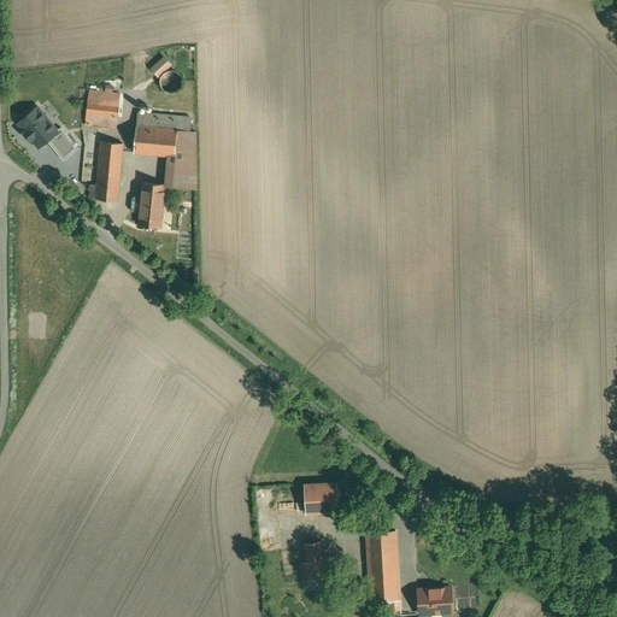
[(151,69),(158,77),(172,65),(164,56),(151,69)]
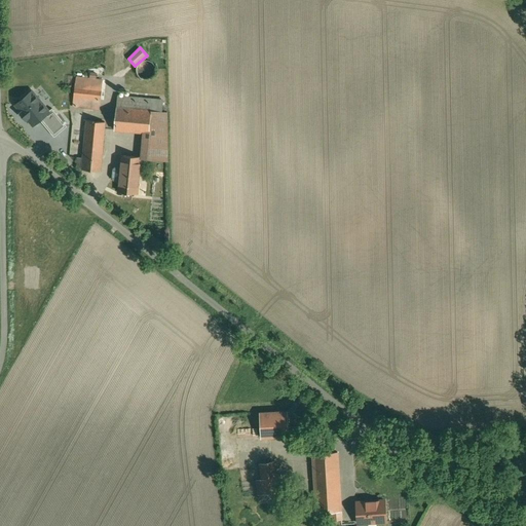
[(155,73),(155,69),(155,66),(153,63),(149,61),(146,60),(142,61),(139,63),(137,66),(137,70),(137,73),(139,76),(143,78),(146,79),(150,78),(153,76),(155,73)]
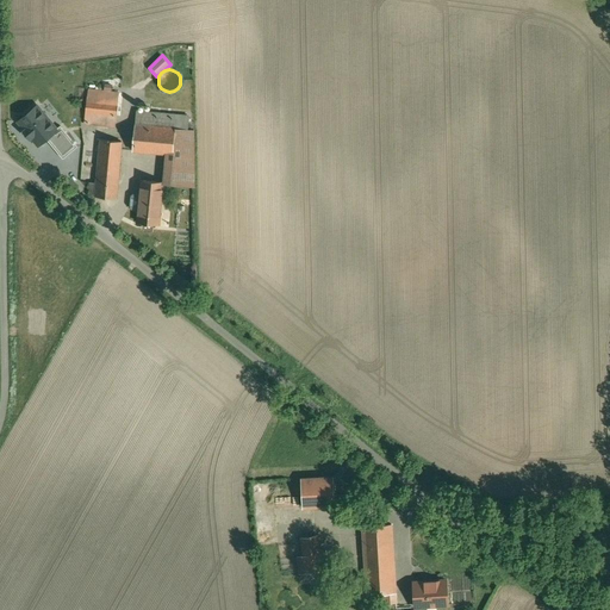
[(119,93),(88,89),(83,123),(116,126),(119,93)]
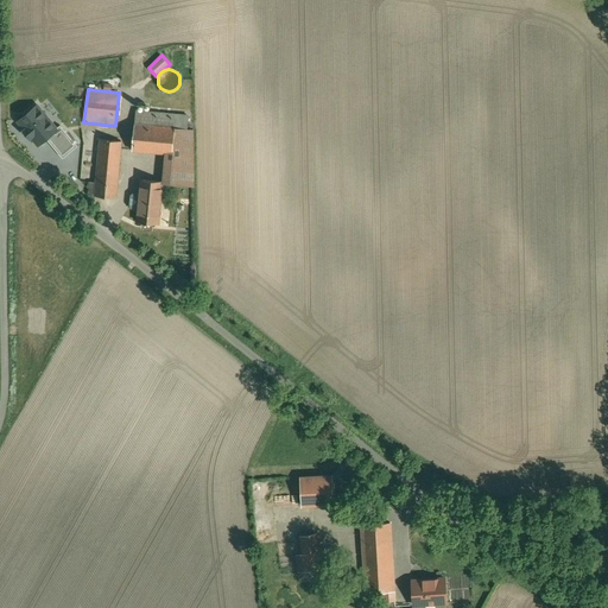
[(16,121),(38,147),(58,130),(36,103),(16,121)]
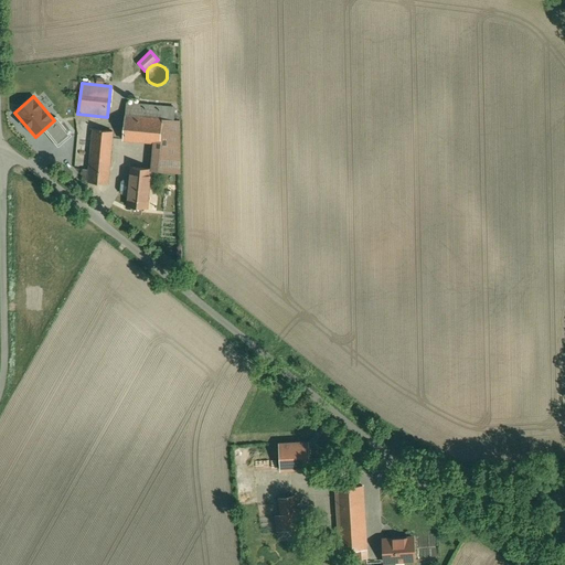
[(163,106),(126,103),(123,139),(153,142),(160,144),(162,119),(163,106)]
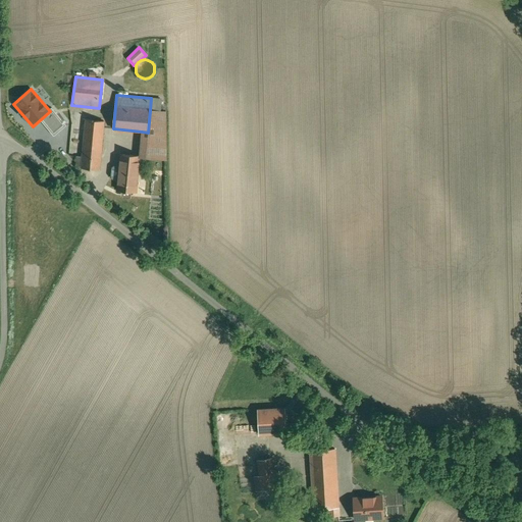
[(166,111),(150,110),(148,133),(142,132),(140,156),(166,159),(166,111)]
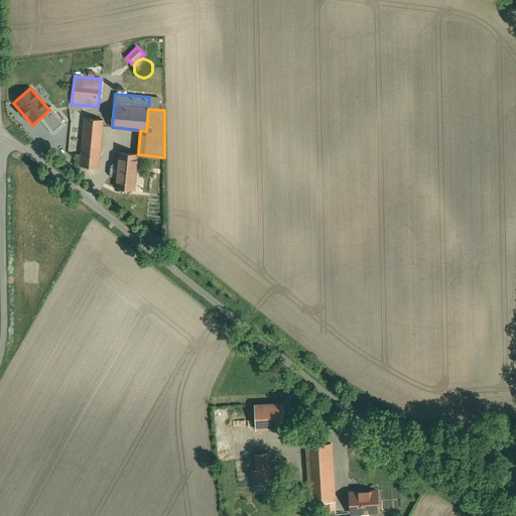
[(103,120),(86,118),(82,155),(77,154),(76,164),(81,165),(81,166),(98,168),(103,120)]
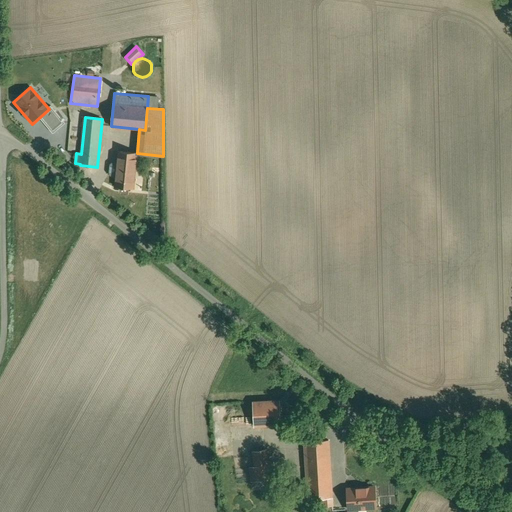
[(137,153),(119,151),(115,186),(133,188),(137,153)]
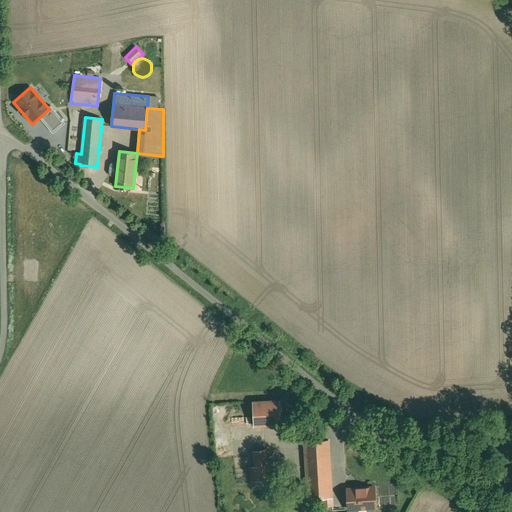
[(280,400),(253,402),(254,426),(281,424),(280,400)]
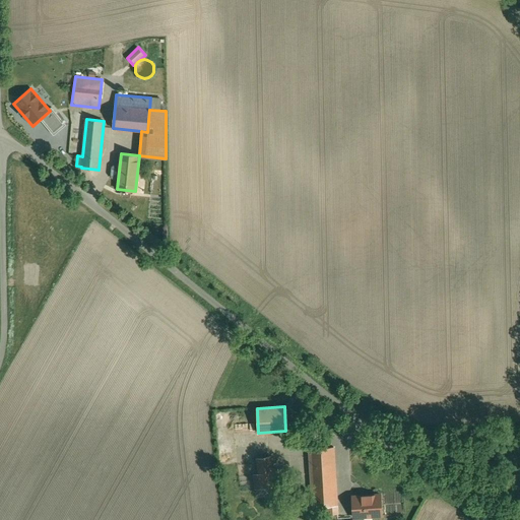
[(403,430),(384,414),(379,420),(398,436),(403,430)]
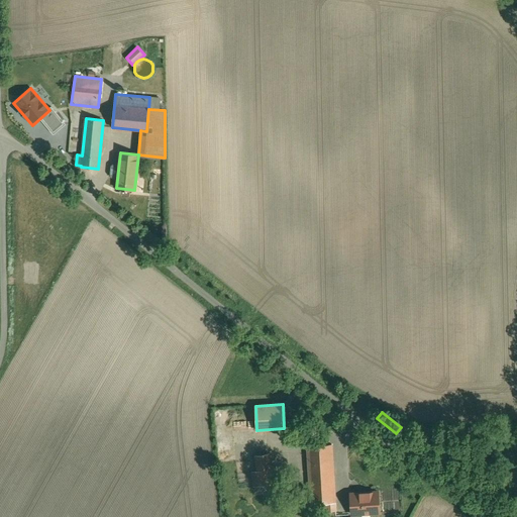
[(331,444),(308,445),(311,504),(335,502),(331,444)]
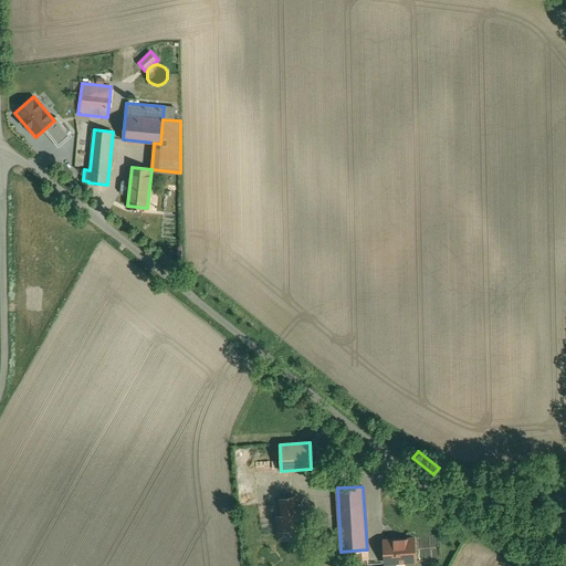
[(293,496),(280,499),(282,515),(275,516),(279,533),(299,530),(293,496)]
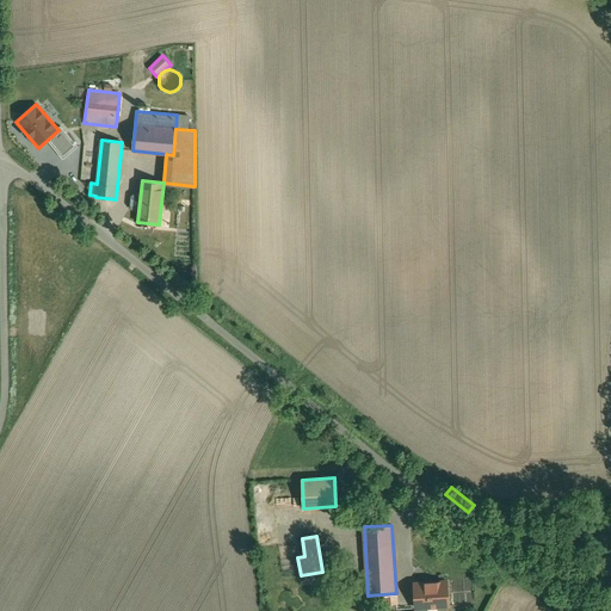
[(446,581),(414,582),(415,608),(449,606),(446,581)]
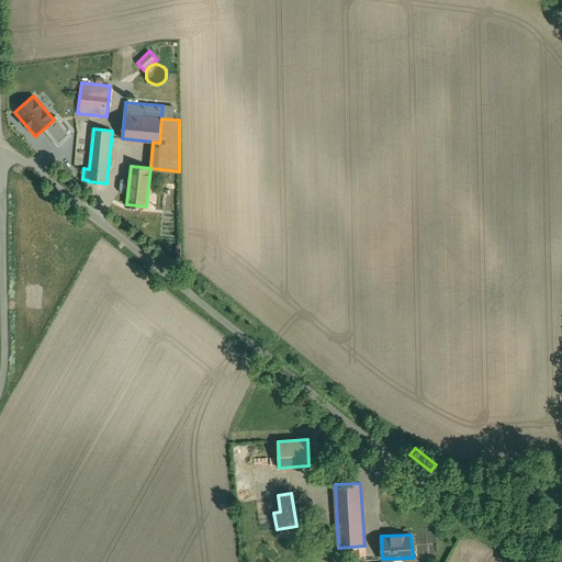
[(231,561),(229,550),(215,552),(216,561),(231,561)]
